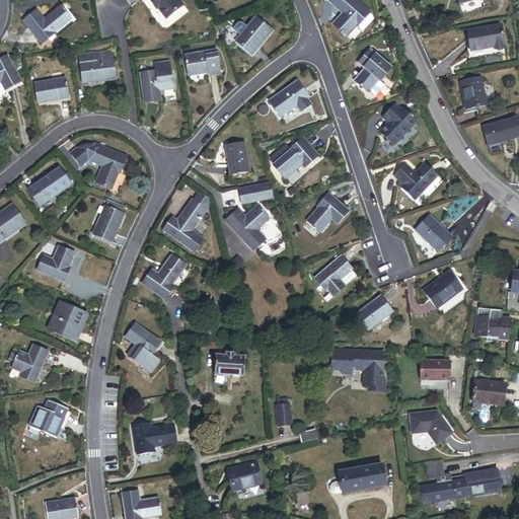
[(183,0),(152,0),(155,4),(157,3),(160,7),(168,17),(187,3),(183,0)]
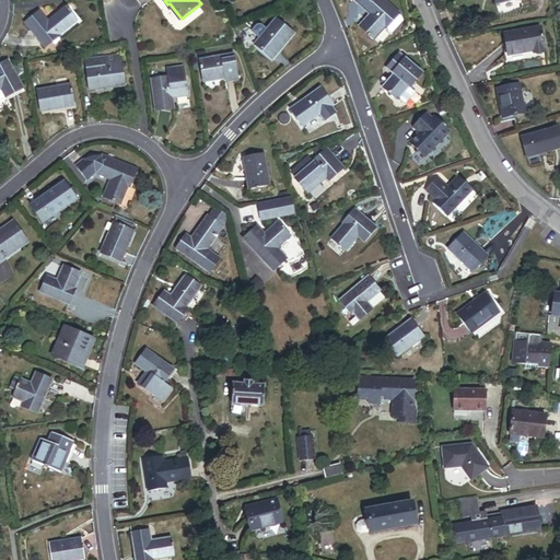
[(366,0),(376,9),(366,20),(382,34),(392,24),(396,27),(409,12),(396,0),(366,0)]
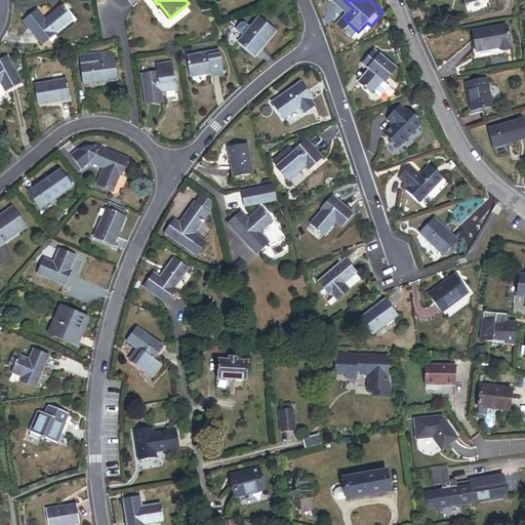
[(55,31),(54,30),(72,17),(67,10),(68,9),(64,3),(45,16),(38,7),(25,16),(42,40),(55,31)]
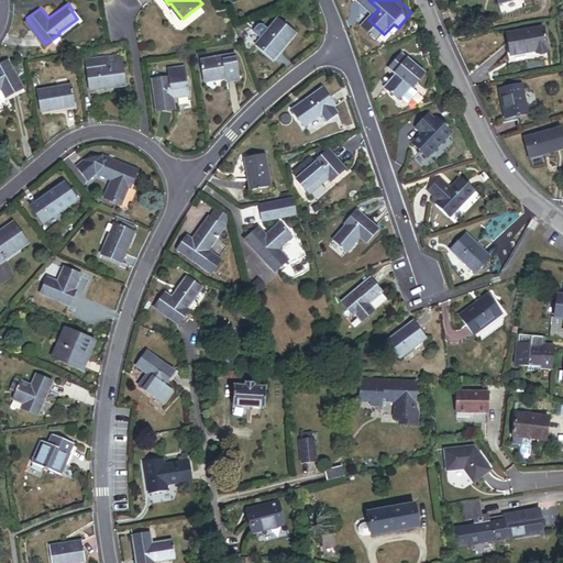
[(61,35),(83,19),(75,8),(73,10),(72,11),(77,19),(58,32),(59,33),(61,35)]
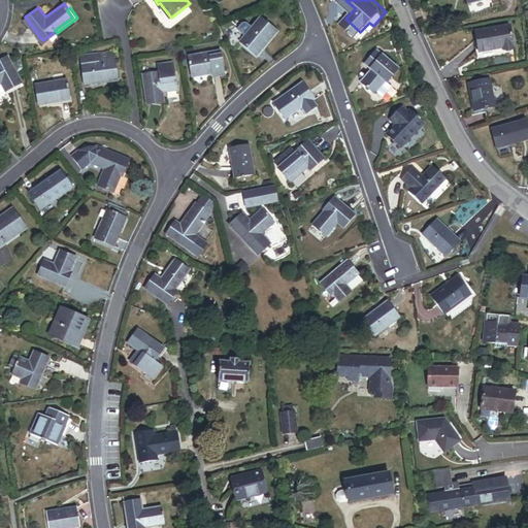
[(262,42),(265,44),(277,27),(261,13),(251,26),(244,22),(241,22),(236,28),(244,34),(240,38),(256,52),(262,42)]
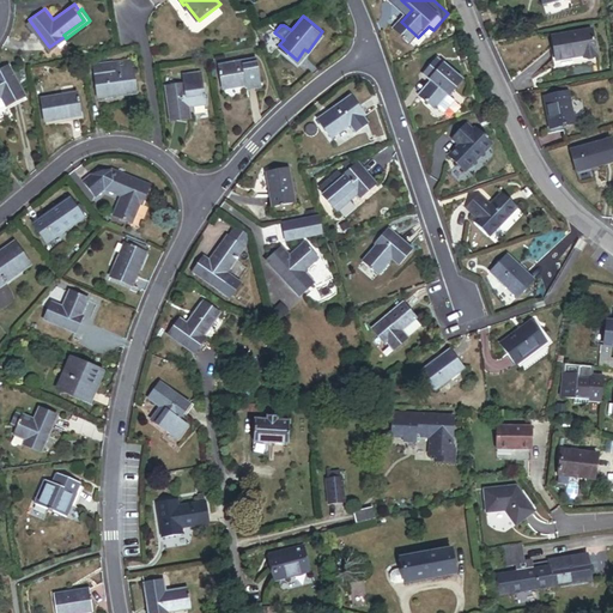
[(552,59),(593,49),(587,25),(546,36),(552,59)]
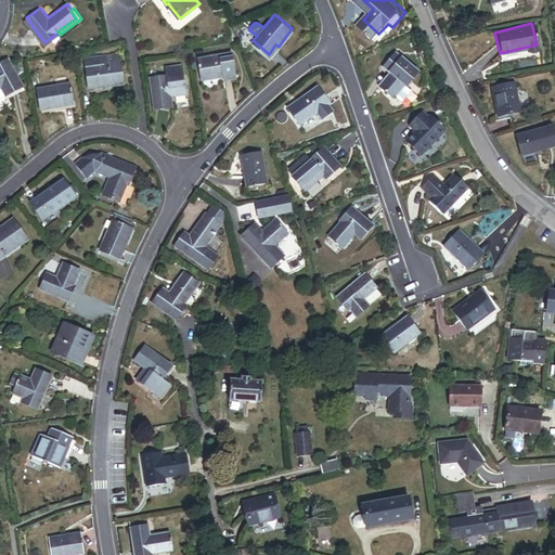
[(385,84),(400,95),(402,93),(411,82),(423,67),(401,50),(389,65),(396,71),(385,84)]
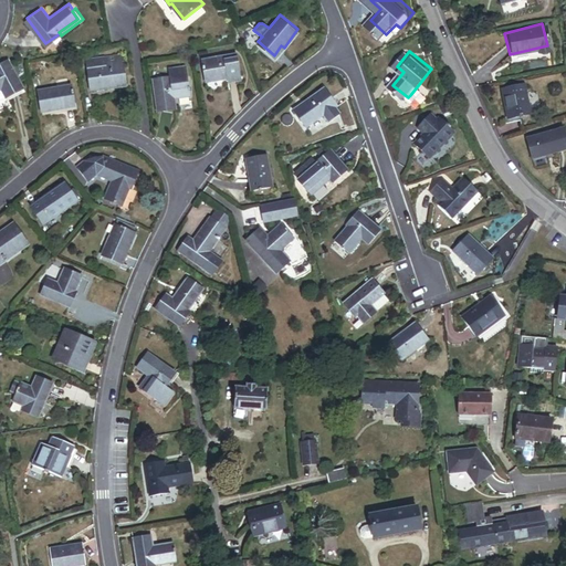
[(228,75),(239,74),(236,52),(202,58),(207,80),(228,75)]
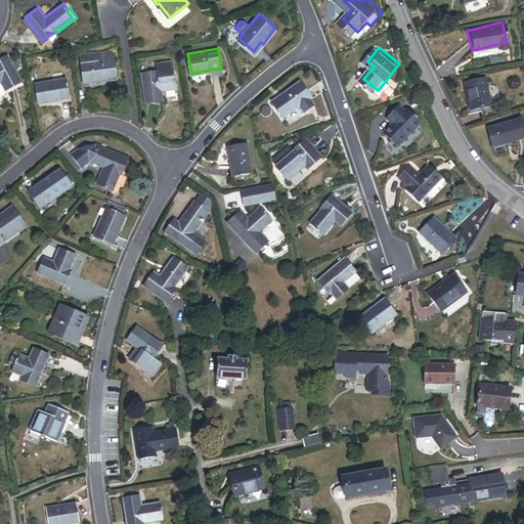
[(99,78),(118,75),(115,57),(113,57),(112,50),(84,53),(85,61),(83,61),(86,83),(100,81),(99,78)]
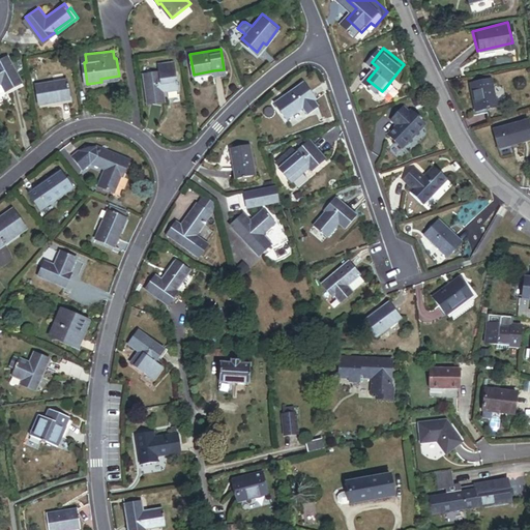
[(0,91),(20,81),(6,56),(0,58),(0,91)]
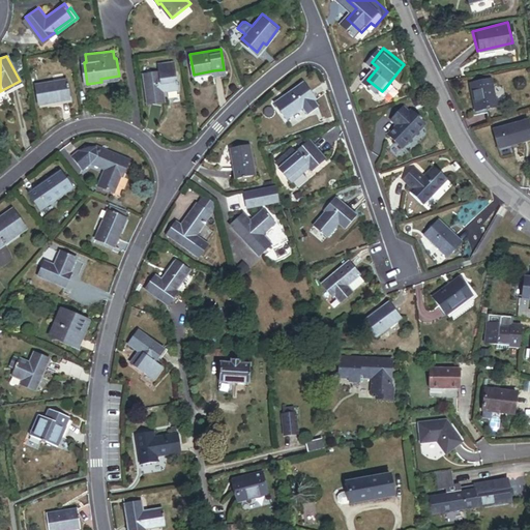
[(163,88),(178,86),(175,61),(158,63),(159,70),(145,72),(149,101),(165,99),(163,88)]
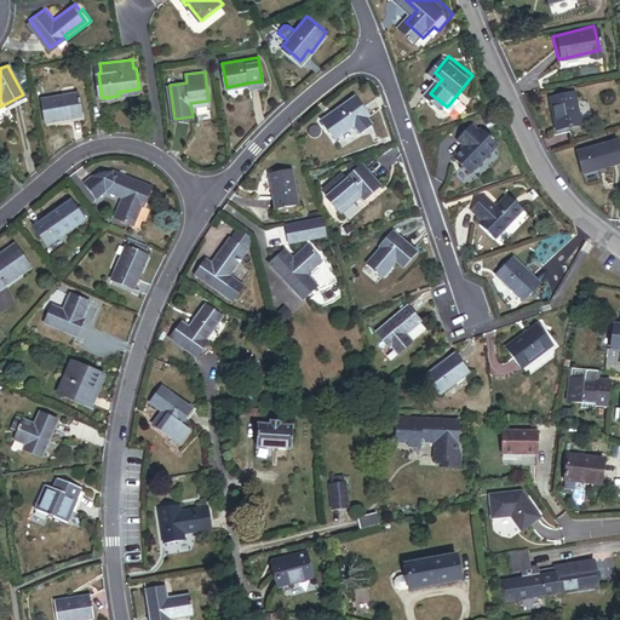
[(555,125),(592,115),(584,82),(546,92),(555,125)]
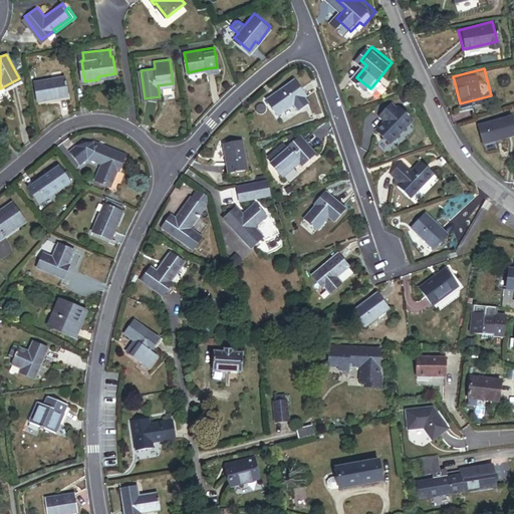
[(68,95),(67,92),(64,76),(55,78),(55,77),(44,78),(44,79),(35,81),(38,101),(68,95)]
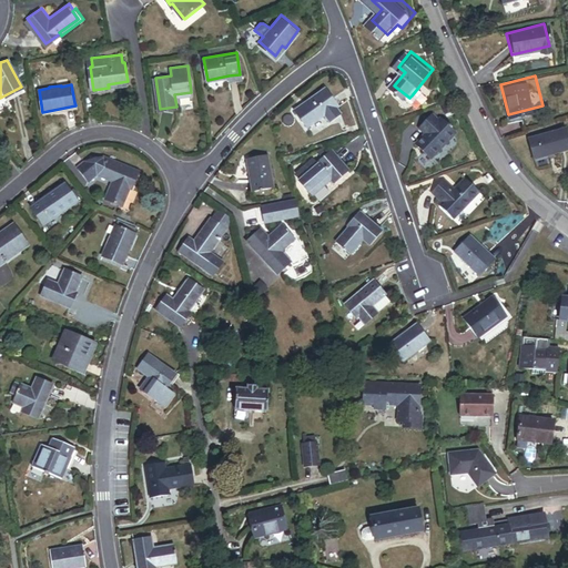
[(421,84),(412,95),(417,100),(426,89),(421,84)]
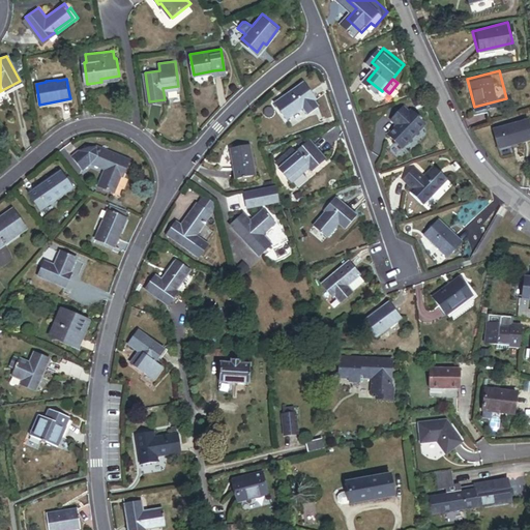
[(310,112),(320,105),(316,98),(318,97),(306,81),(278,100),(290,117),(305,106),(310,112)]
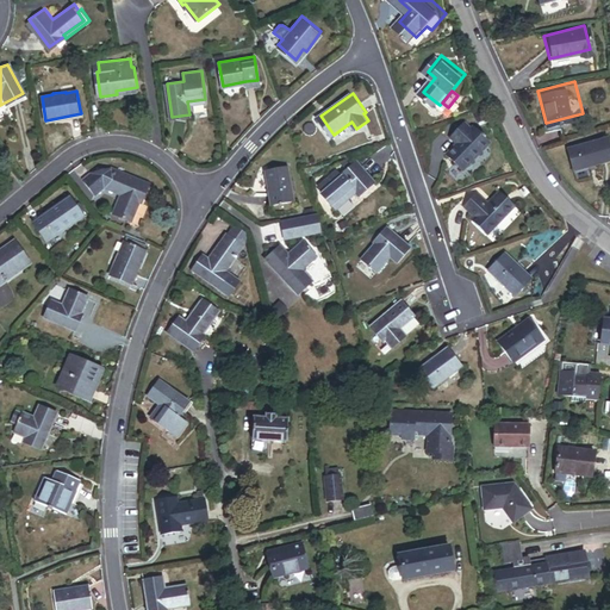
[(454,150),(471,166),(498,135),(481,120),(478,123),(472,118),(460,132),(466,138),(454,150)]
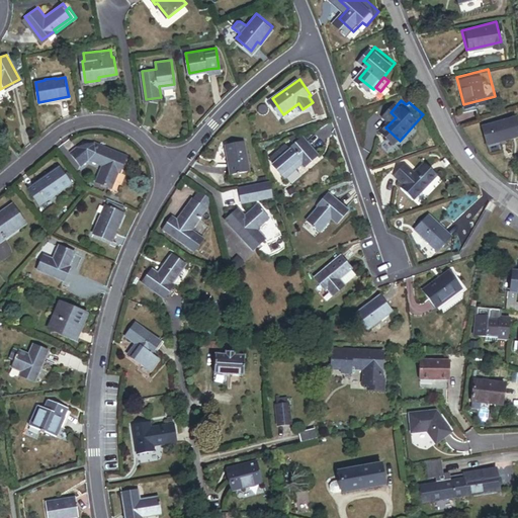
[(486,143),(517,132),(517,130),(513,113),(480,124),(486,143)]
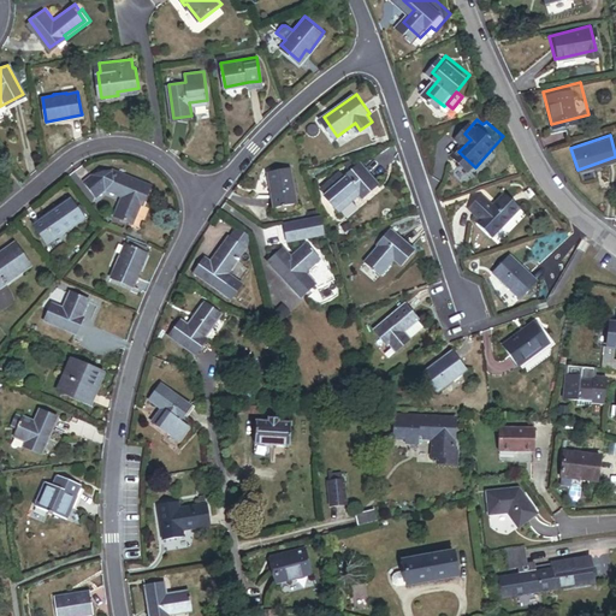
[(363,196),(366,200),(383,187),(365,165),(348,178),(345,173),(326,189),(330,194),(329,195),(342,212),(357,200),(356,199),(362,194),(363,196)]
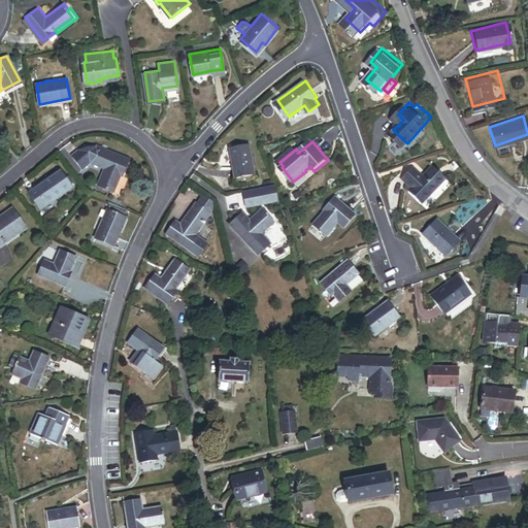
[(235,175),(254,171),(249,142),(229,145),(235,175)]
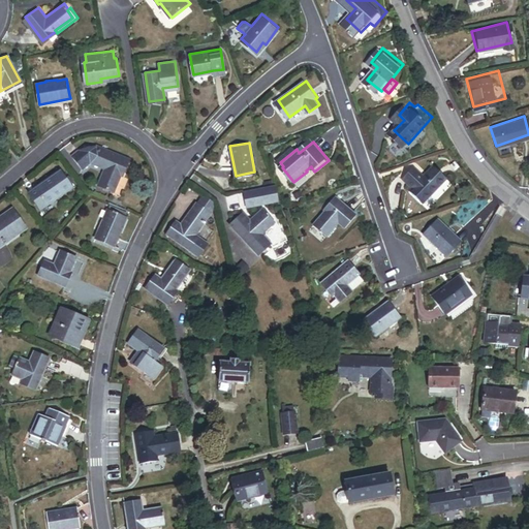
[(121,176),(122,177),(129,160),(97,146),(79,150),(70,157),(81,169),(90,162),(104,168),(97,185),(114,192),(121,176)]
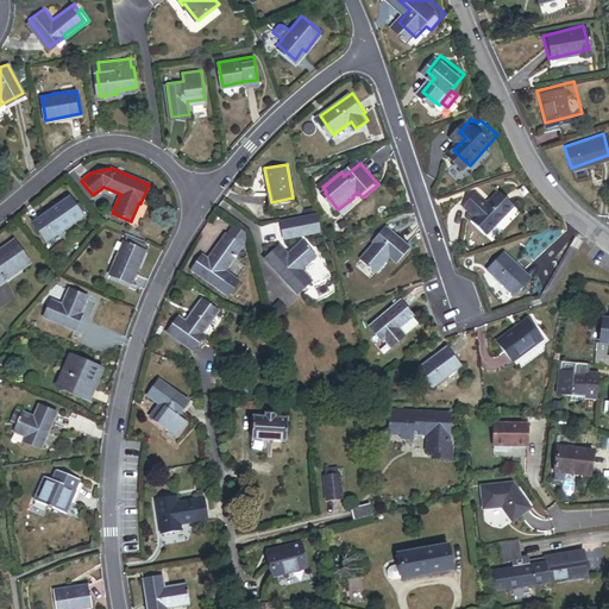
[(535,190),(531,184),(526,188),(531,194),(535,190)]
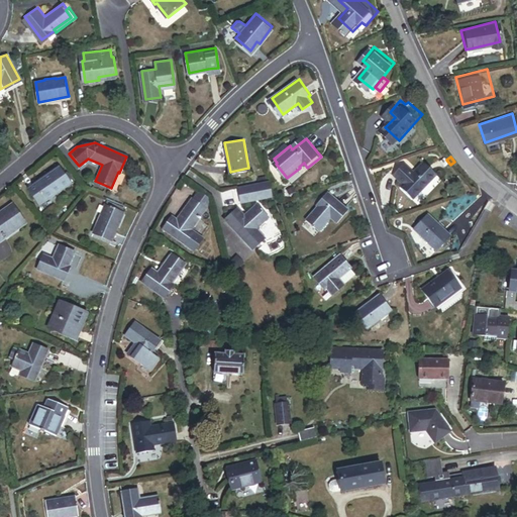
[(406,184),(418,196),(443,172),(431,160),(420,170),(411,161),(400,171),(410,180),(406,184)]
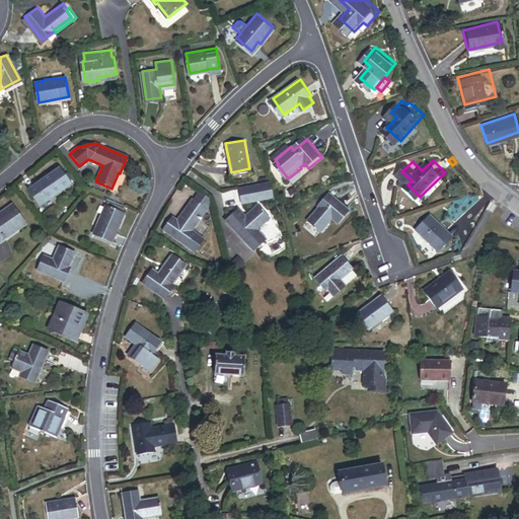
[(28,189),(40,205),(69,184),(58,168),(28,189)]
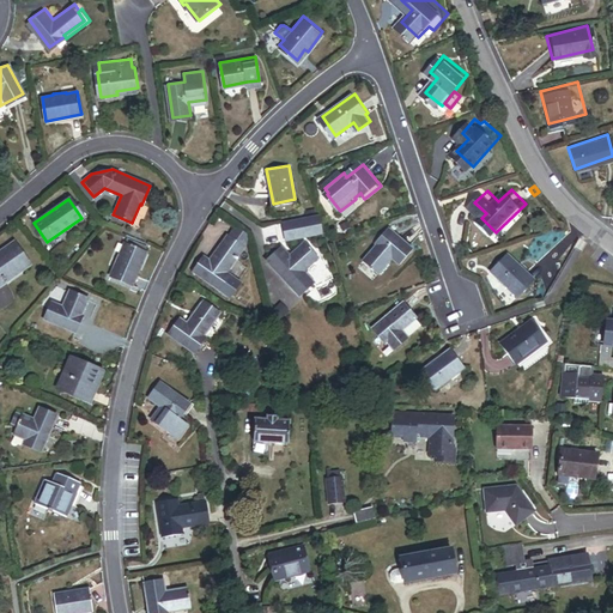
[(320,212),(285,218),(289,240),(323,234),(320,212)]
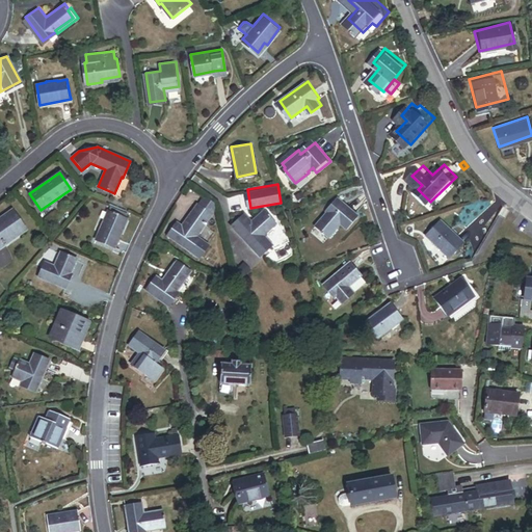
[(206,242),(194,233),(217,204),(204,193),(196,202),(180,221),(176,218),(165,231),(195,255),(206,242)]
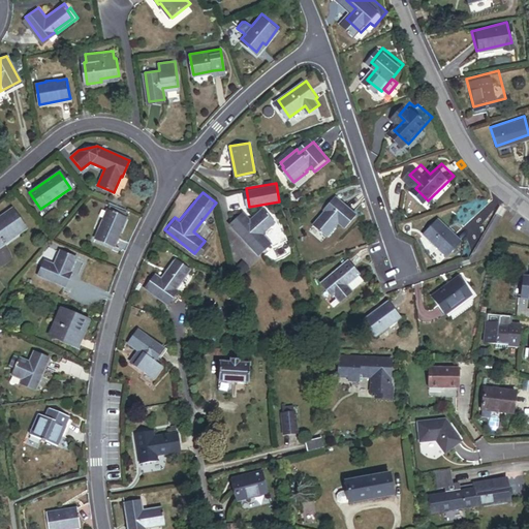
[(348,224),(356,214),(336,198),(328,209),(329,210),(317,223),(331,234),(342,220),(348,224)]
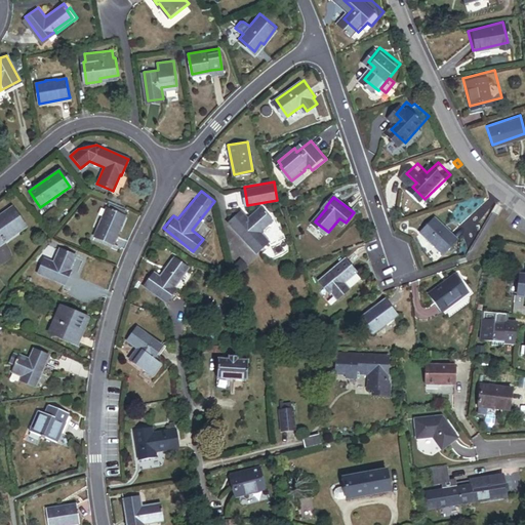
[(95,236),(115,244),(127,216),(126,215),(113,210),(115,205),(110,202),(95,236)]
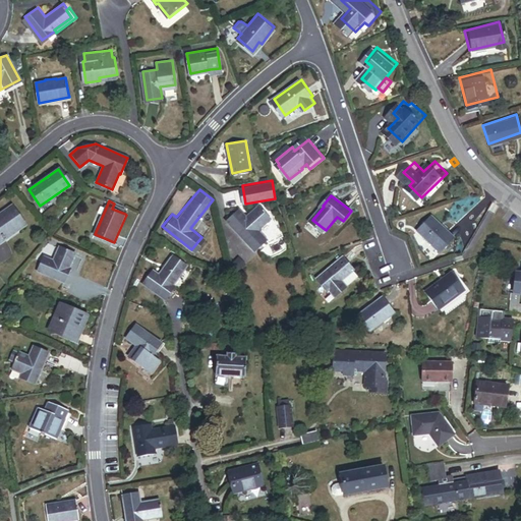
[(0,239),(4,237),(5,238),(26,223),(13,204),(0,213),(0,239)]
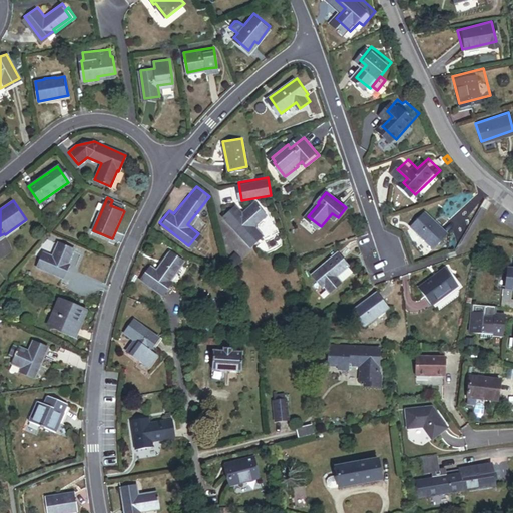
[(123,210),(125,205),(112,200),(110,205),(123,210)]
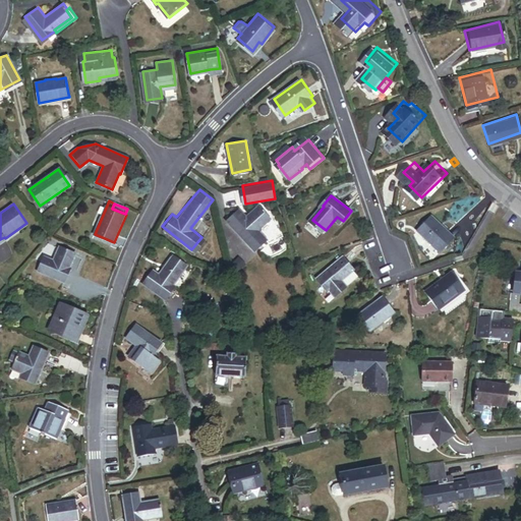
[(262,242),(253,232),(270,218),(257,205),(245,216),(239,208),(222,223),(249,253),(262,242)]
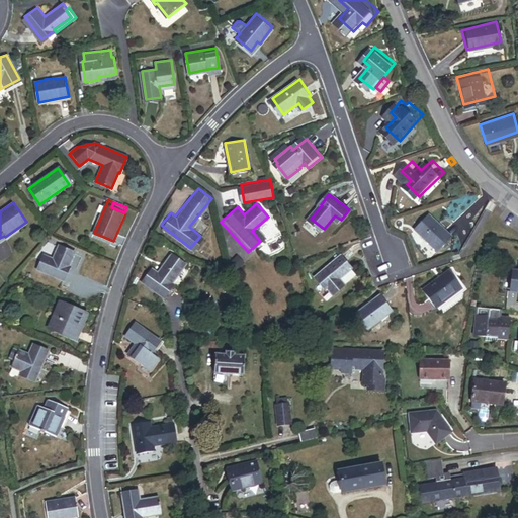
[(443,248),(457,234),(436,213),(422,228),(443,248)]
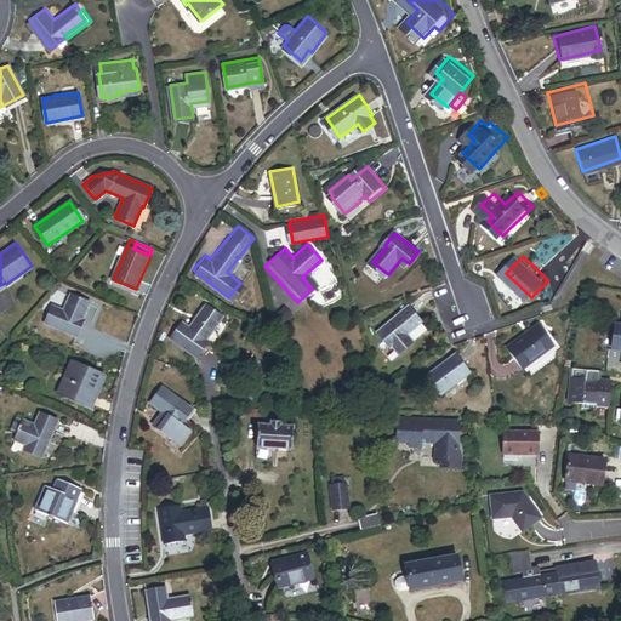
[(85,318),(84,317),(91,301),(72,292),(64,309),(53,305),(46,322),(78,335),(85,318)]
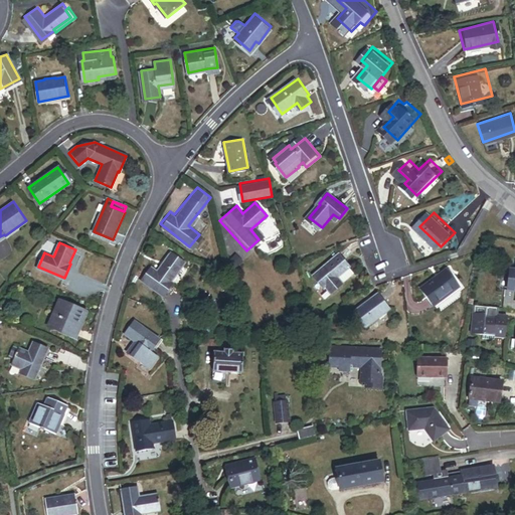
[(174,281),(172,280),(185,261),(171,251),(159,270),(153,266),(144,280),(165,295),(174,281)]
